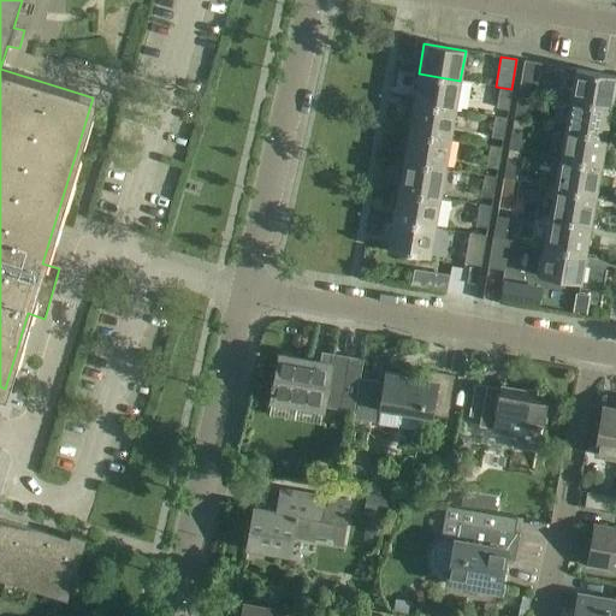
[(535,94),(540,63),(525,60),(519,90),(535,94)]
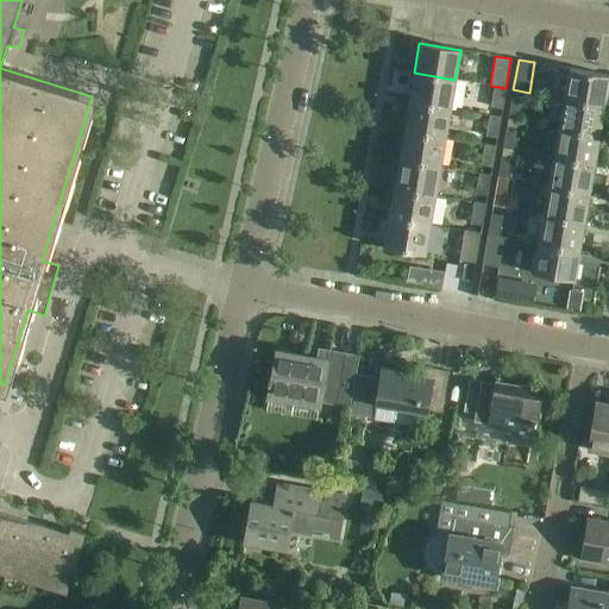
[(604,105),(608,75),(569,69),(563,98),(604,105)]
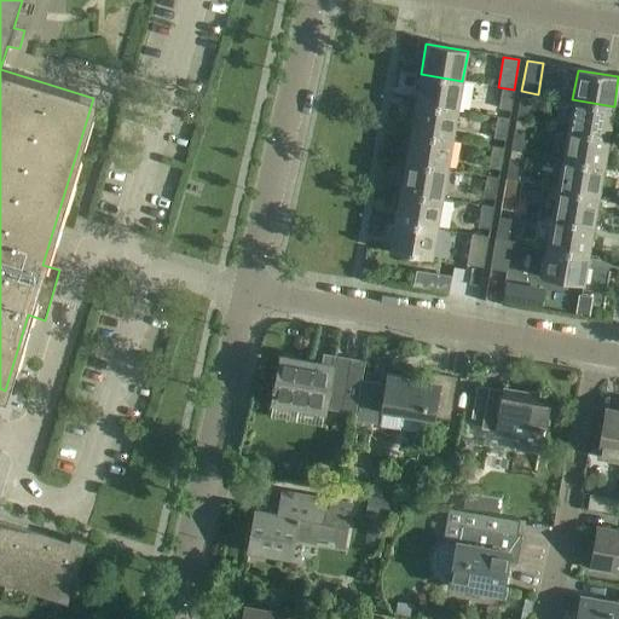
[(457,110),(462,81),(421,74),(416,103),(457,110)]
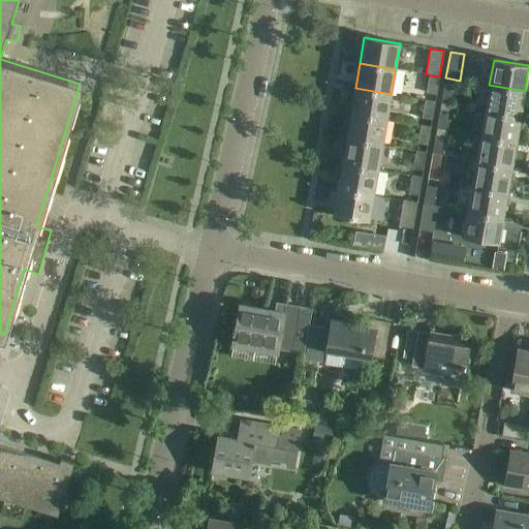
[(439,76),(426,74),(426,75),(429,75),(427,92),(436,94),(439,76)]
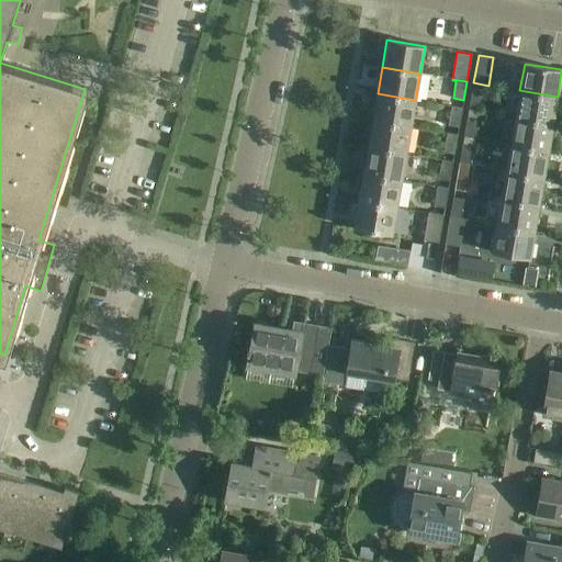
[(469,110),(479,111),(482,92),(472,90),(469,110)]
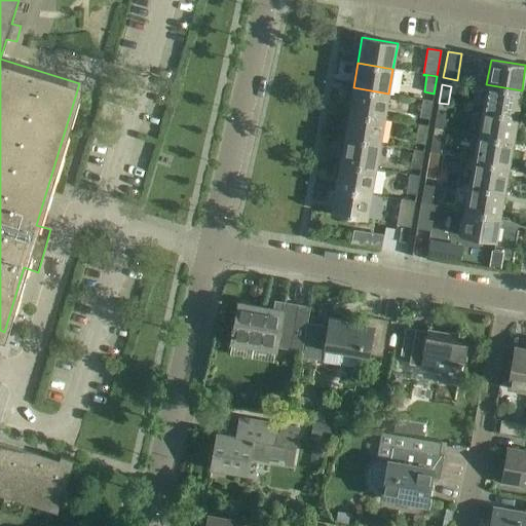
[(517,116),(522,90),(486,84),(482,110),(517,116)]
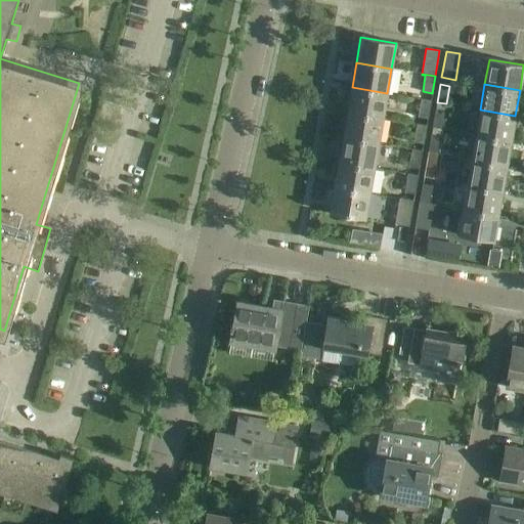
[(352,87),(348,113),(383,119),(387,93),(352,87)]
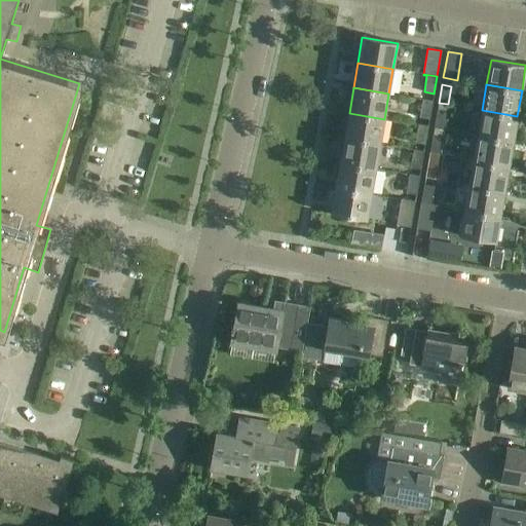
[(433,102),(422,100),(419,117),(429,119),(433,102)]
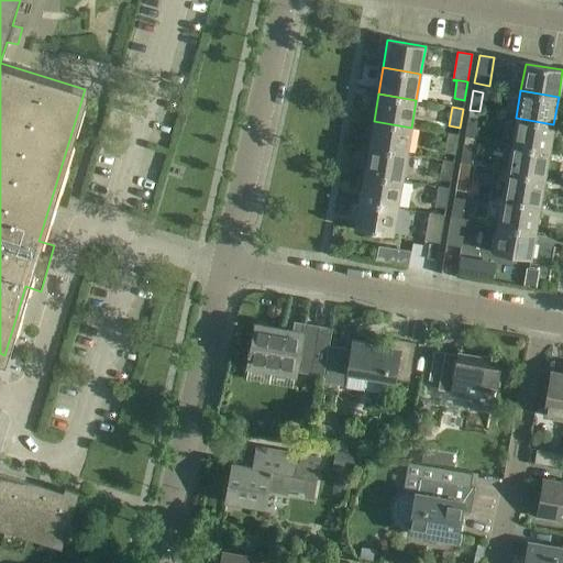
[(465,136),(475,139),(478,119),(468,117),(465,136)]
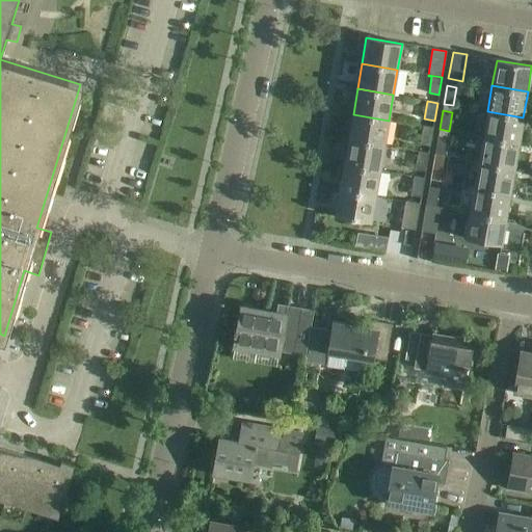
[(519,142),(523,117),(487,111),(483,136),(519,142)]
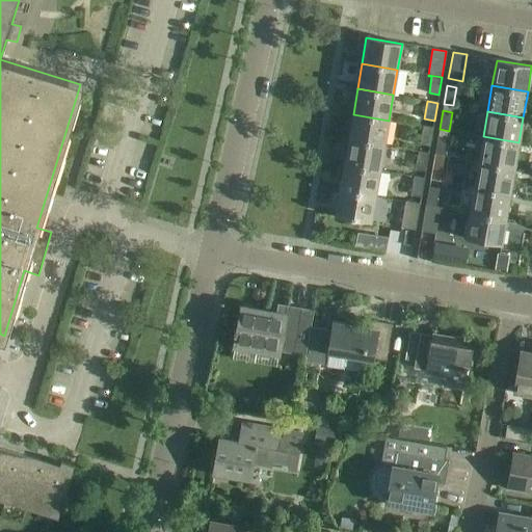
[(353,114),(348,139),(383,145),(389,121),(353,114)]
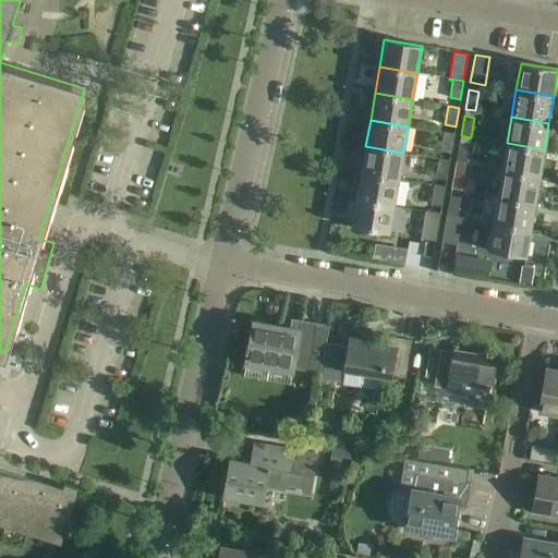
[(453,134),(444,132),(440,152),(450,154),(453,134)]
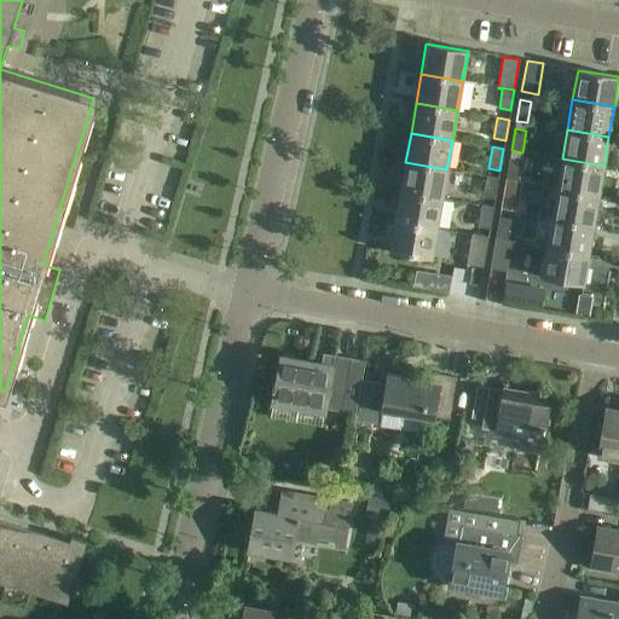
[(505,179),(516,181),(520,160),(510,158),(505,179)]
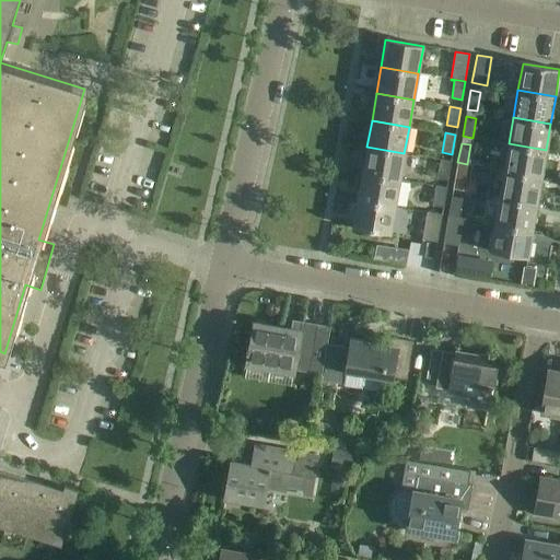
[(541,177),(546,150),(509,143),(504,171),(541,177)]
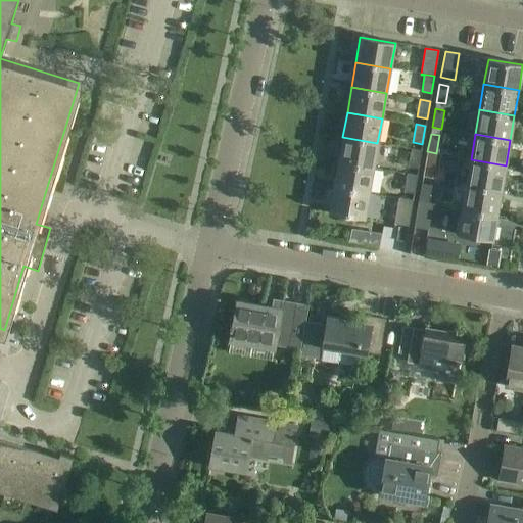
[(342,137),(338,162),(373,168),(377,143),(342,137)]
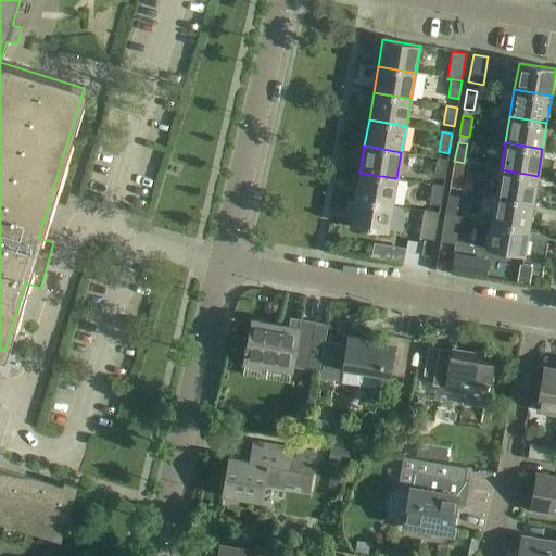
[(447,160),(438,159),(434,177),(444,179),(447,160)]
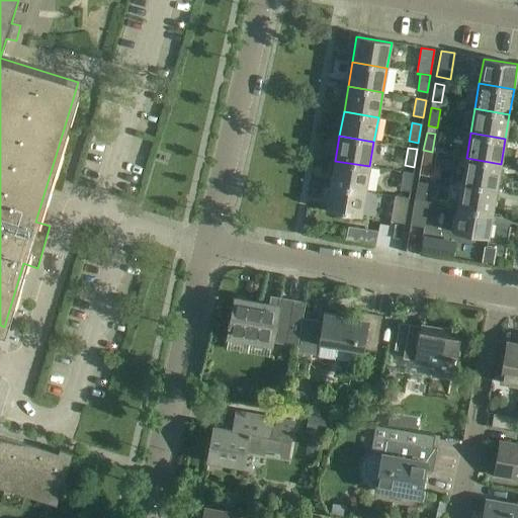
[(419,175),(428,177),(431,159),(422,157),(419,175)]
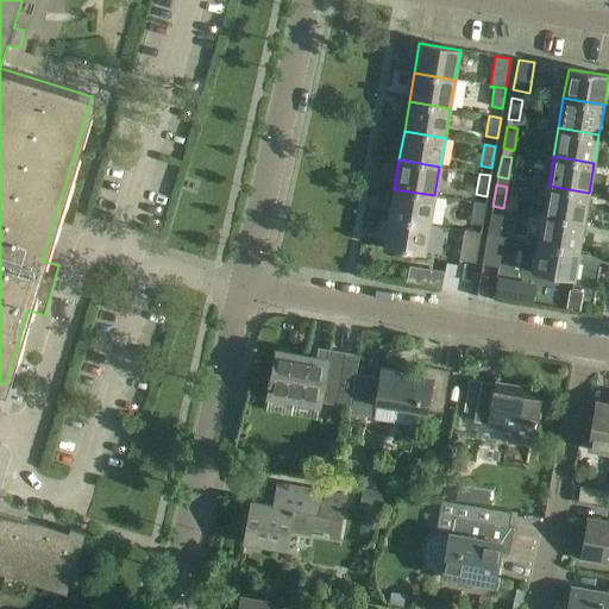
[(584,221),(589,193),(548,186),(542,214),(584,221)]
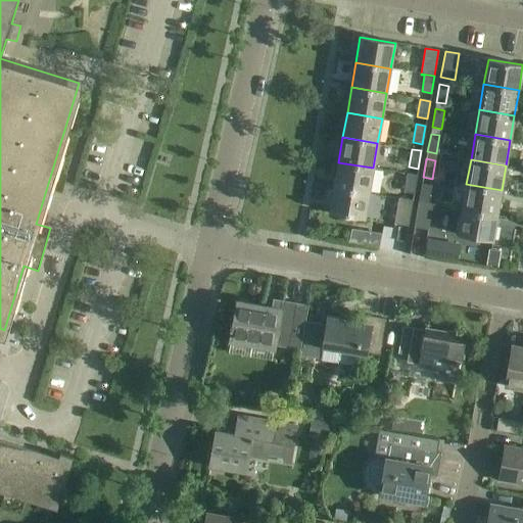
[(338,162),(334,187),(369,193),(373,168),(338,162)]
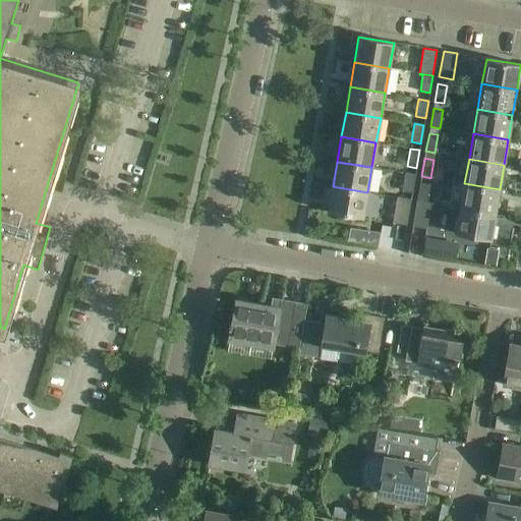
[(415,175),(405,173),(402,191),(412,192),(415,175)]
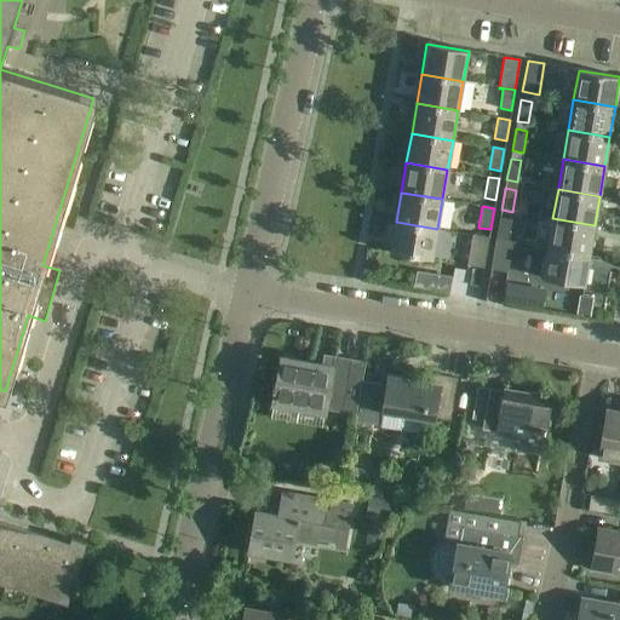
[(495,239),(497,240),(512,242),(512,241),(507,240),(511,219),(500,218),(495,239)]
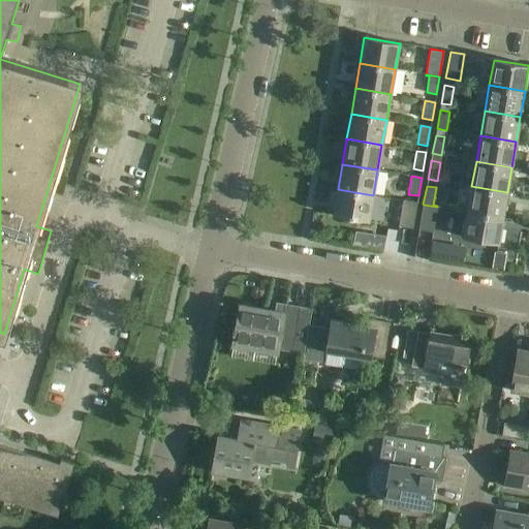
[(502,218),(507,192),(471,186),(467,212),(502,218)]
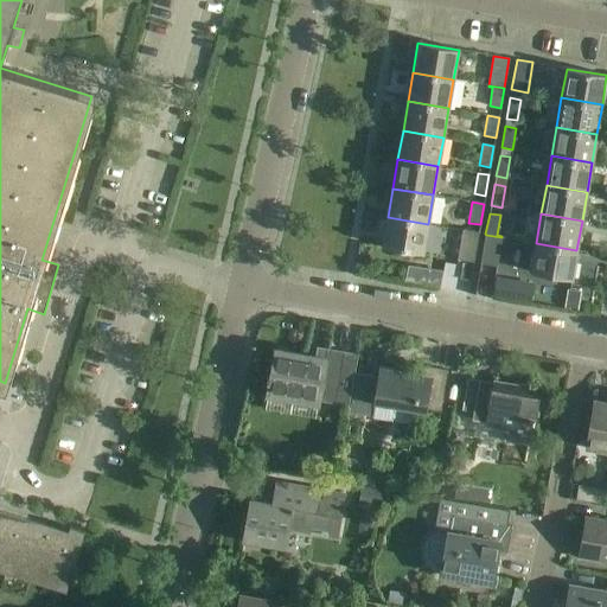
[(422,254),(428,224),(388,217),(382,247),(422,254)]
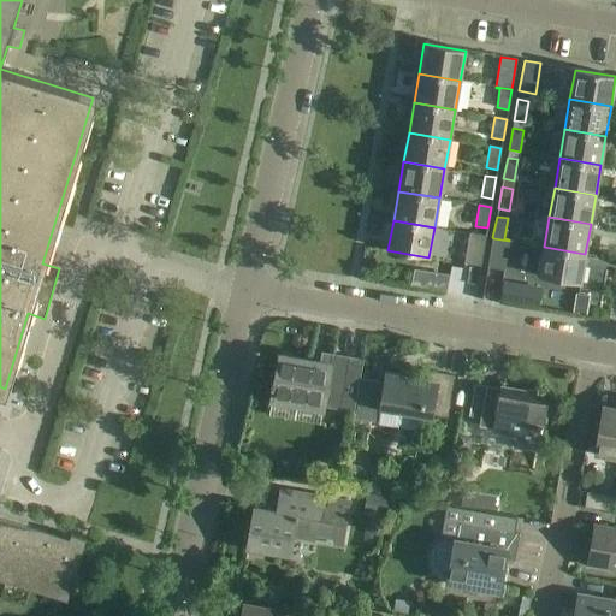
[(486,236),(469,234),(465,264),(480,266),(486,236)]
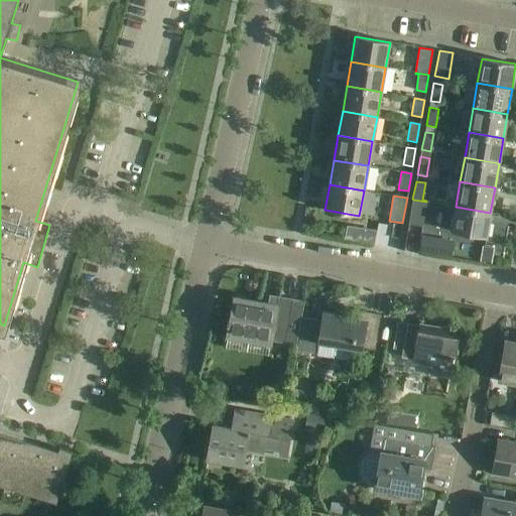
[(426,202),(413,200),(408,225),(422,227),(426,202)]
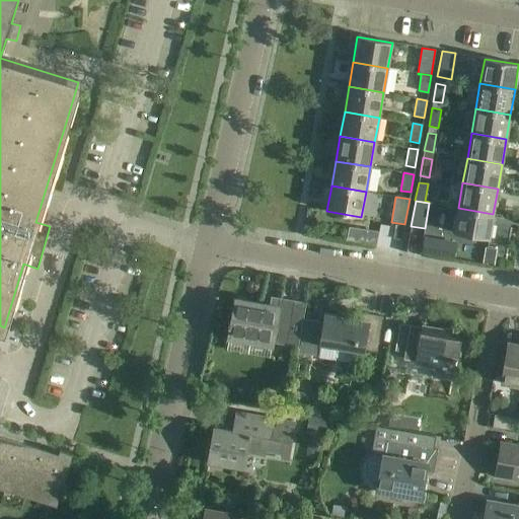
[(458,208),(454,232),(489,239),(493,214),(458,208)]
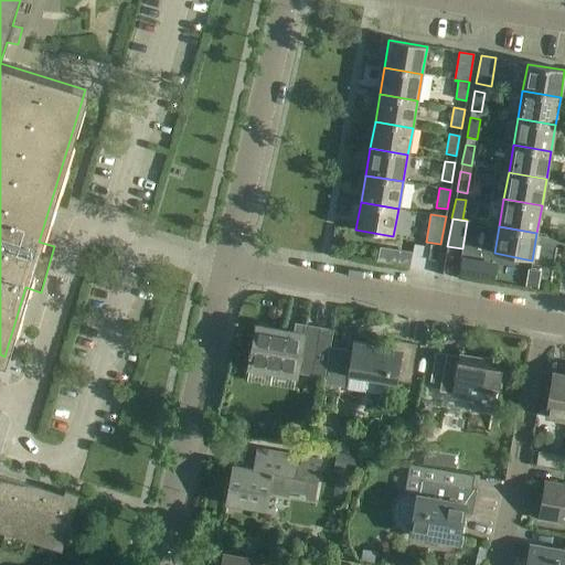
[(256,326),(248,370),(296,379),(297,373),(310,375),(319,327),(305,324),(302,334),(256,326)]
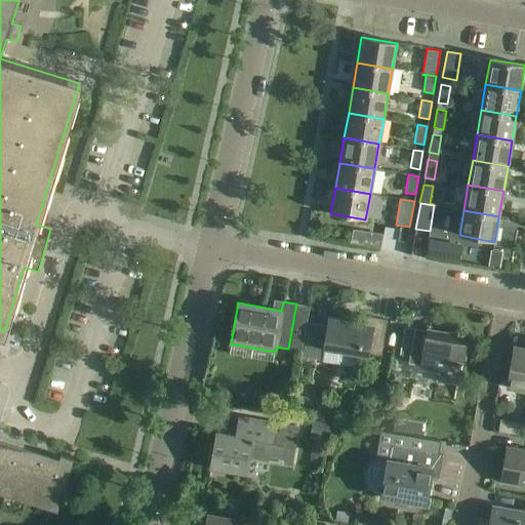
[(329,319),(324,348),(368,356),(368,353),(381,355),(388,320),(373,318),(372,326),(329,319)]
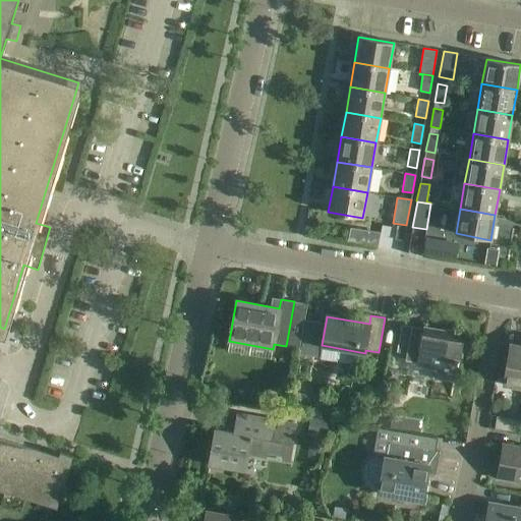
[(451,398),(462,335),(411,327),(406,360),(418,362),(418,363),(438,367),(436,380),(453,382),(450,398),(451,398)]
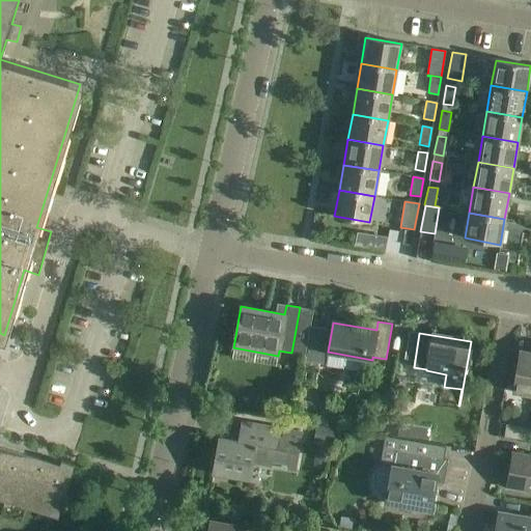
[(530,395),(530,352),(520,350),(512,392),(530,395)]
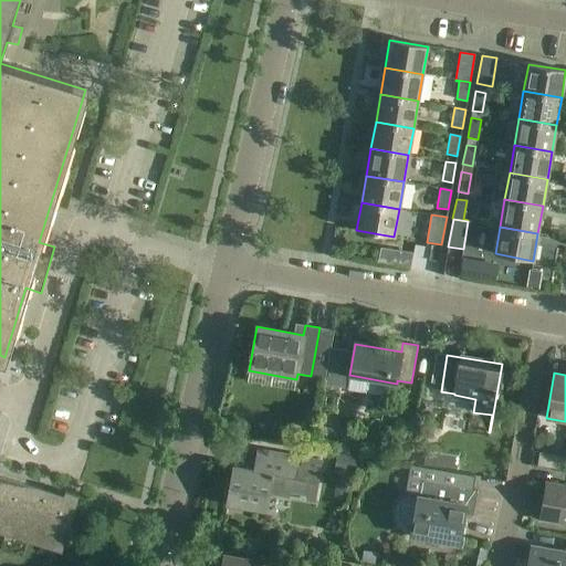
[(233,467),(227,503),(266,511),(269,493),(289,496),(289,494),(306,496),(306,502),(314,504),(322,461),(289,456),(259,450),(254,471),(233,467)]
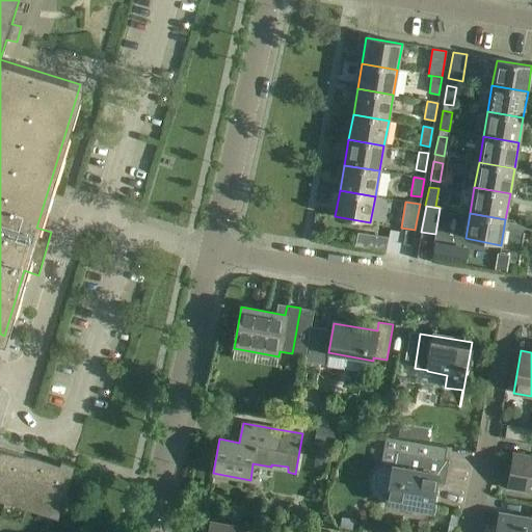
[(531,429),(508,425),(505,437),(531,442),(531,429)]
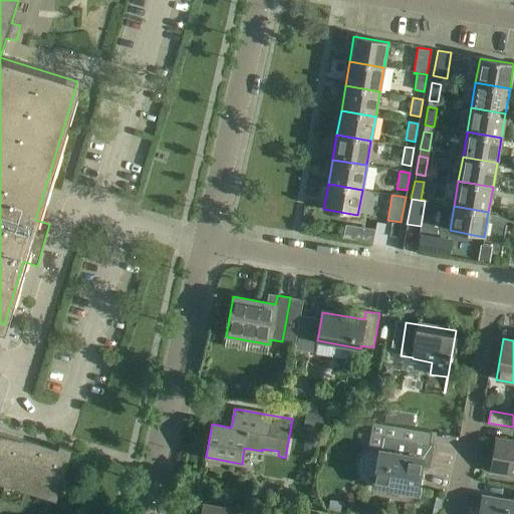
[(307,413),(304,432),(321,435),(325,416),(307,413)]
